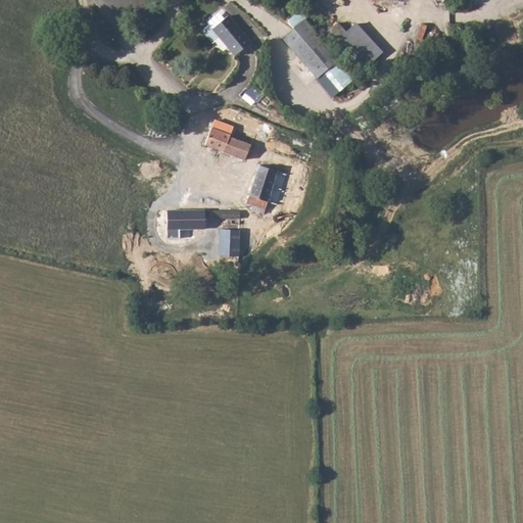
[(316,78),(339,58),(305,18),(307,17),(300,9),(289,18),(289,22),(294,29),(283,38),(316,78)]
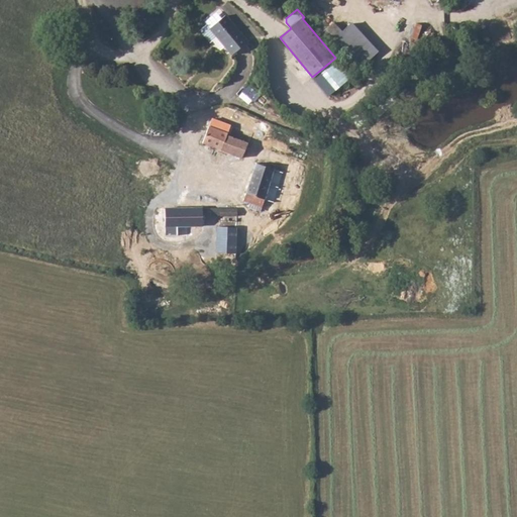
[(210,28),(233,56),(248,43),(225,15),(210,28)]
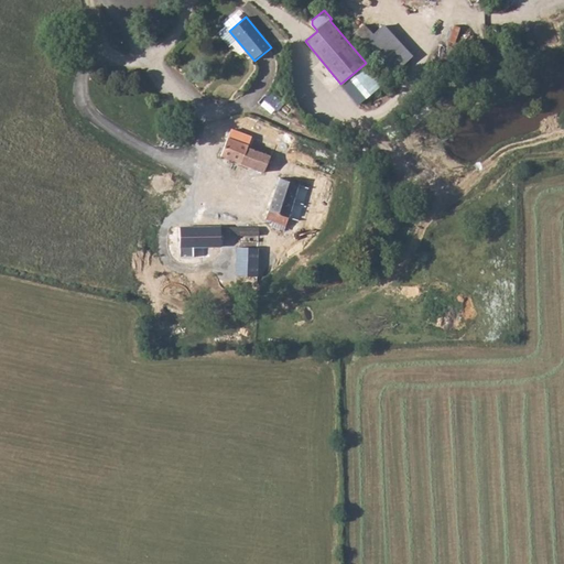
[(383,23),(373,33),(365,23),(355,32),(396,73),(413,55),(383,23)]
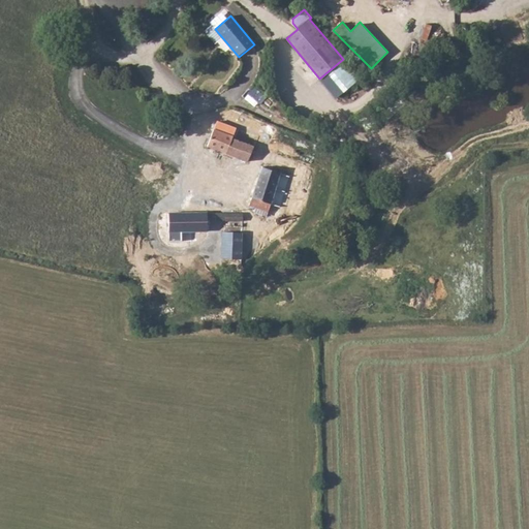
[(253,86),(245,97),(256,106),(265,95),(253,86)]
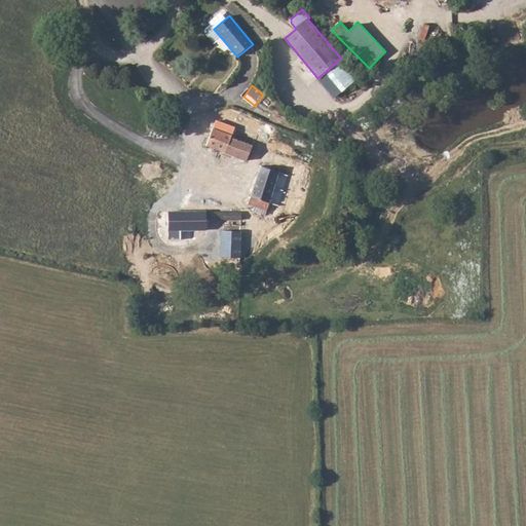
[(263,149),(254,145),(238,140),(242,129),(219,120),(209,145),(258,163),(263,149)]
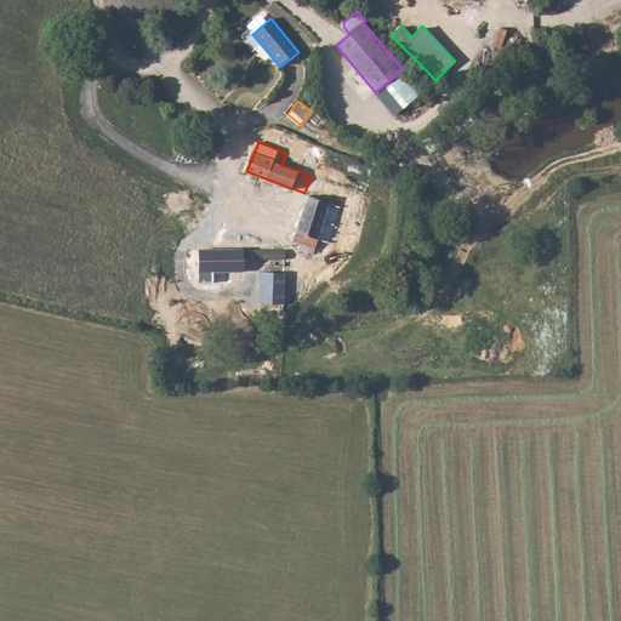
[(281,165),(300,171),(303,160),(286,153),(281,165)]
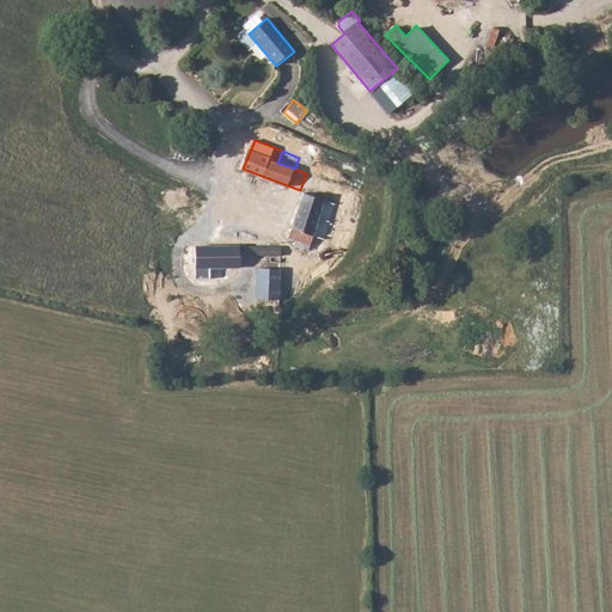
[(298,246),(311,251),(319,219),(335,224),(340,210),(324,204),(328,191),(306,185),(298,202),(300,203),(291,237),(299,239),(298,246)]
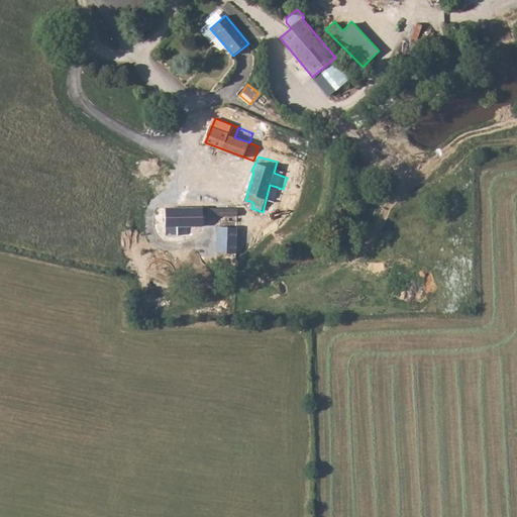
[(166,224),(166,208),(158,208),(159,234),(166,234),(166,224)]
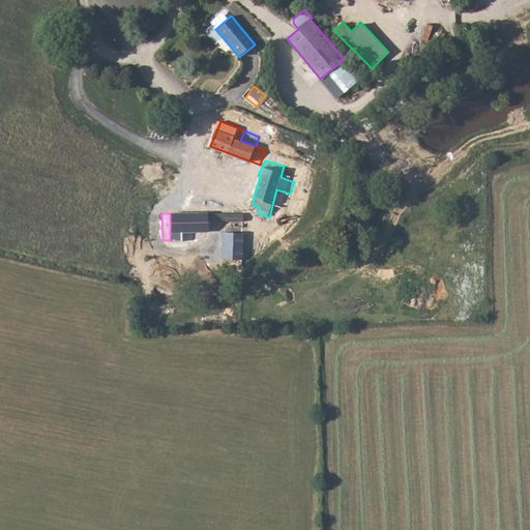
[(209,213),(170,213),(170,230),(198,228),(210,228),(210,219),(211,219),(209,213)]
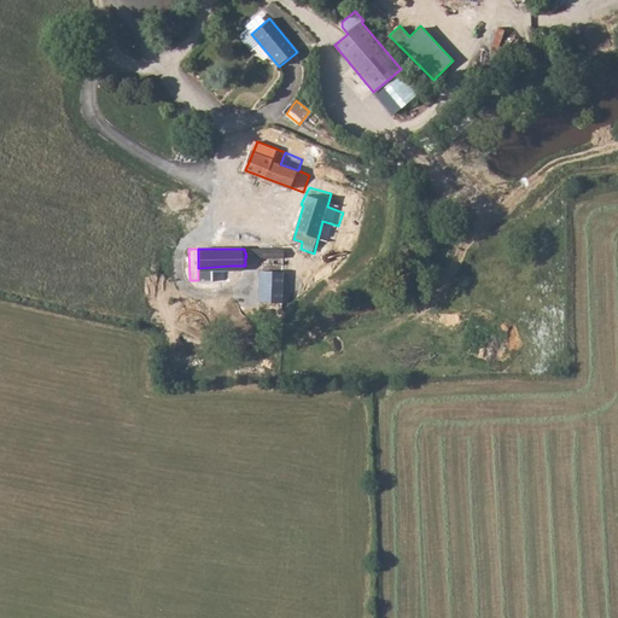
[(231,266),(198,268),(198,280),(202,281),(204,326),(223,327),(223,325),(257,324),(257,304),(229,299),(231,266)]
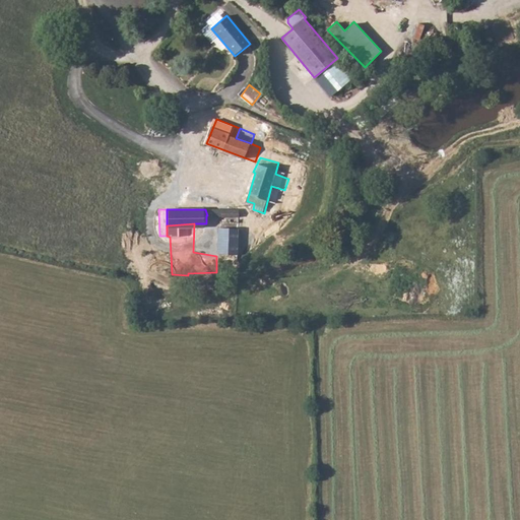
[(221,245),(224,256),(247,252),(244,240),(221,245)]
